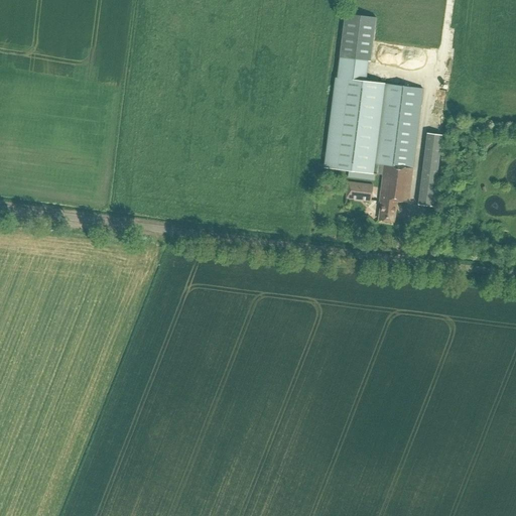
[(335,78),(324,167),(372,173),(384,174),(384,168),(413,171),(414,169),(423,89),(383,84),(366,82),(368,62),(371,62),(376,18),(345,14),(340,58),(337,79),(335,78)]
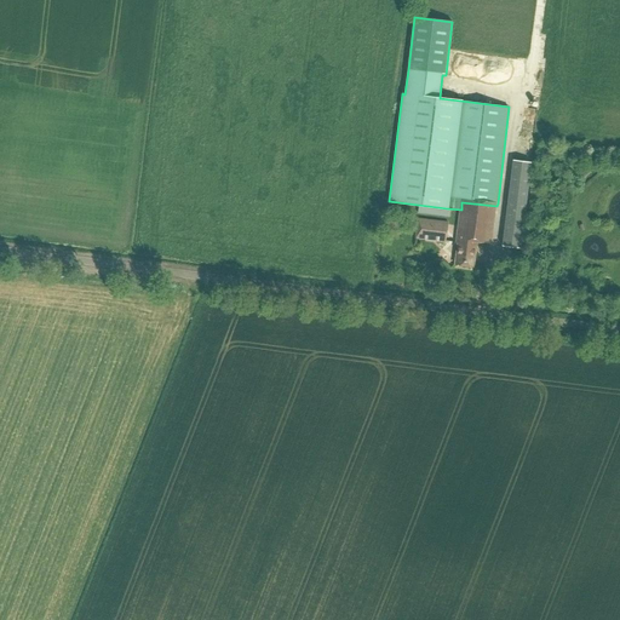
[(461,55),(459,69),(514,76),(518,46),(501,44),(500,53),(512,55),(511,61),(461,55)]
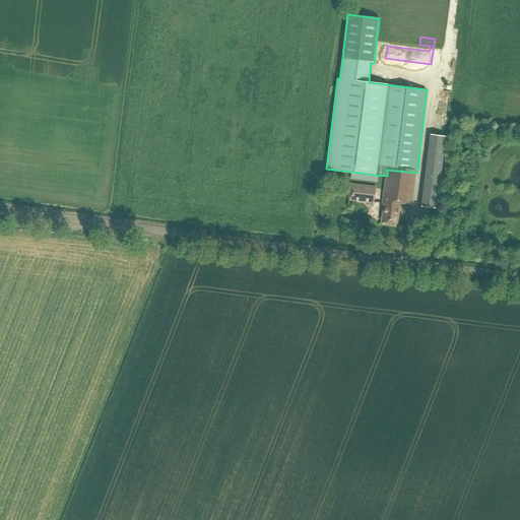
[(431,133),(426,172),(421,206),(438,208),(448,136),(431,133)]
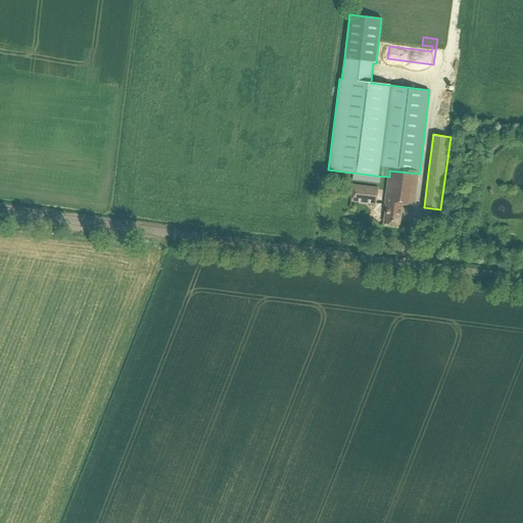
[(415,206),(419,174),(389,171),(389,177),(385,204),(387,205),(385,224),(400,226),(403,205),(415,206)]
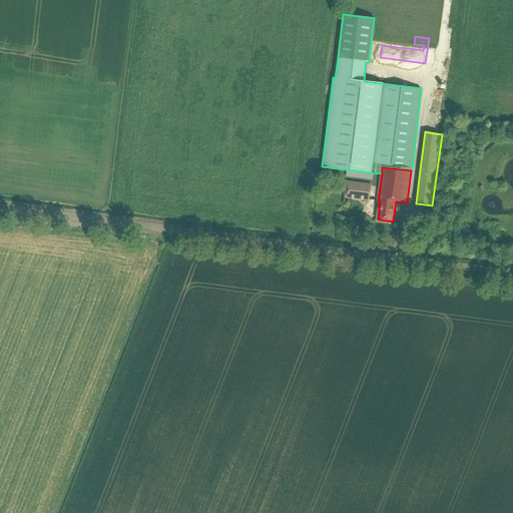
[(369,201),(371,184),(345,181),(343,198),(369,201)]
